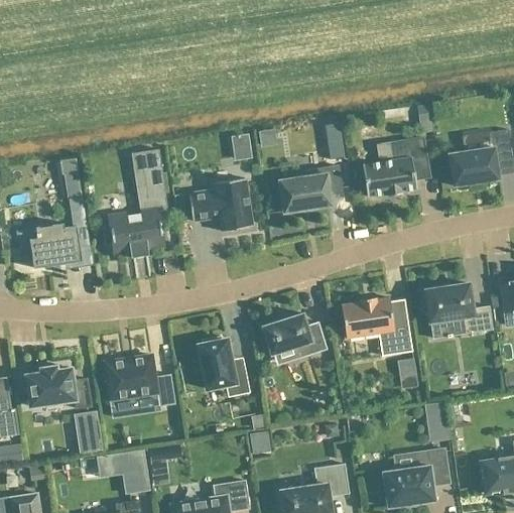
[(513,155),(509,129),(492,132),(494,147),(450,153),(455,185),(500,178),(498,163),(513,161),(513,155)]
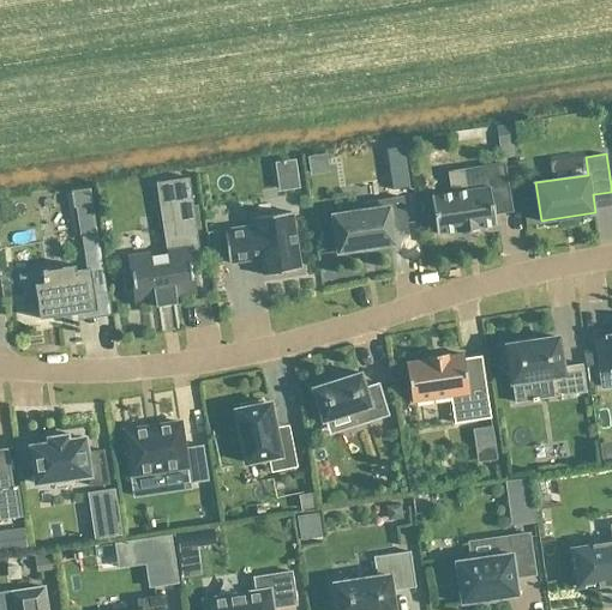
[(498,224),(492,189),(509,187),(505,163),(480,167),(484,187),(432,195),(433,198),(429,199),(432,219),(436,218),(438,233),(438,234),(462,230),(462,233),(480,230),(480,227),(498,224)]
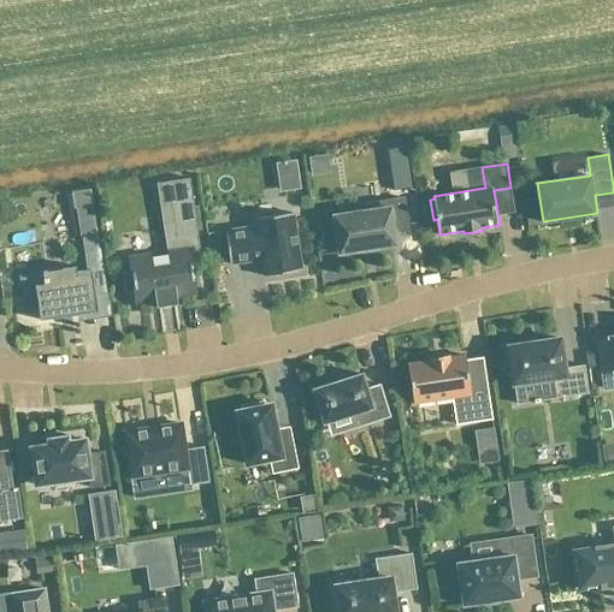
[(170,180),(178,237),(199,235),(190,178),(170,180)]
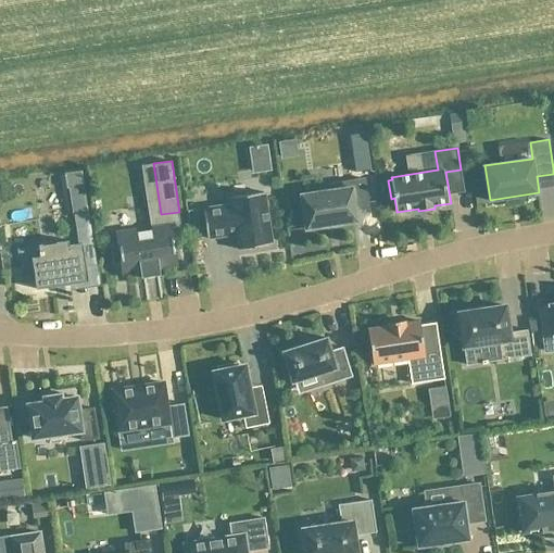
[(370,204),(366,178),(332,184),(332,190),(302,195),(304,209),(300,209),(302,226),(306,225),(307,228),(327,226),(339,224),(359,221),(356,206),(370,204)]
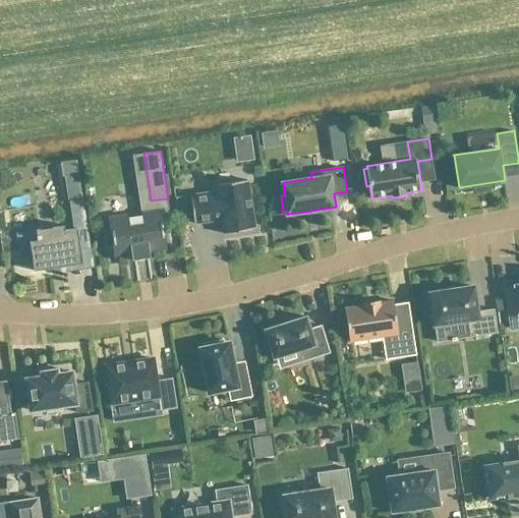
[(255,228),(248,179),(217,184),(218,191),(191,194),(195,223),(222,219),(224,233),(255,228)]
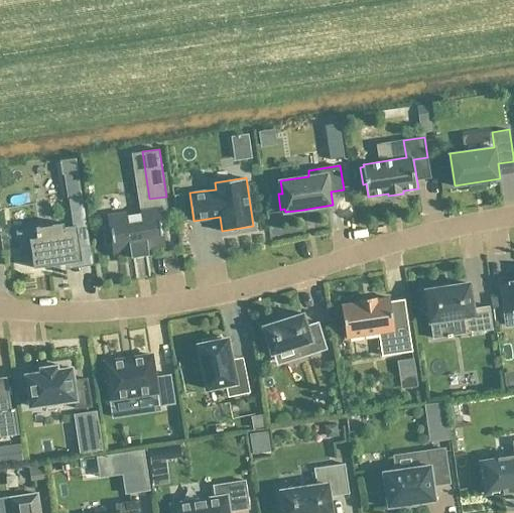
[(30,245),(18,247),(20,262),(32,260),(33,267),(67,262),(82,260),(81,248),(91,247),(83,196),(69,198),(70,209),(73,226),(65,227),(63,223),(36,227),(37,237),(29,238),(30,245)]
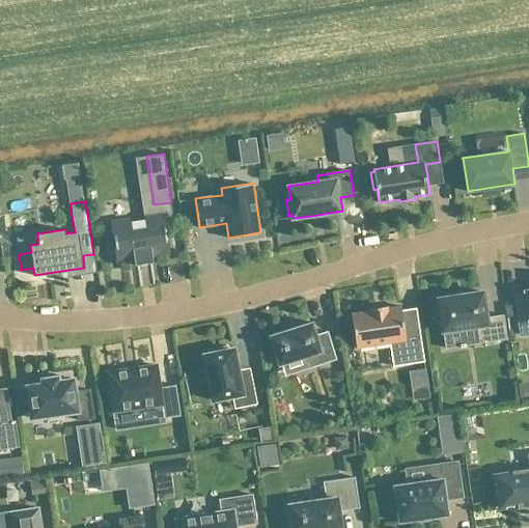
[(135,256),(136,265),(154,261),(152,254),(169,251),(164,217),(113,224),(115,233),(108,234),(110,251),(117,250),(118,259),(135,256)]
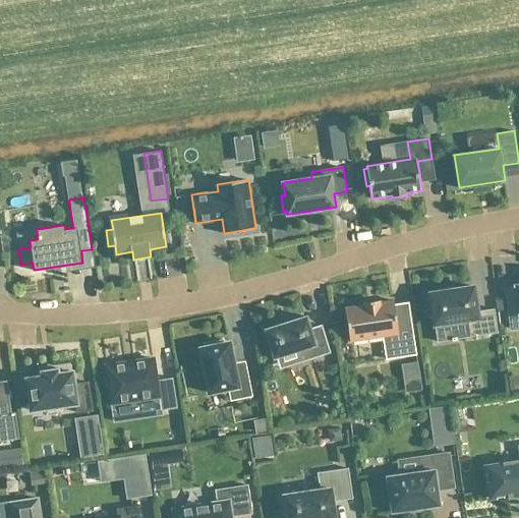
[(431,296),(426,297),(428,313),(434,313),(436,325),(438,342),(453,339),(453,340),(458,340),(458,339),(499,333),(495,308),(478,310),(474,286),(458,288),(449,289),(449,290),(430,292),(431,296)]
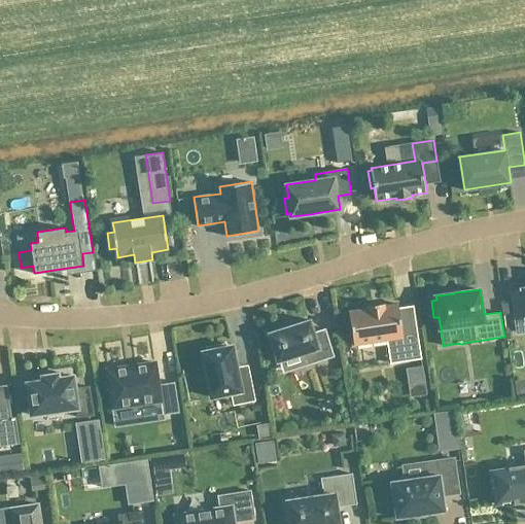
[(524,299),(514,301),(518,332),(524,330),(524,299)]
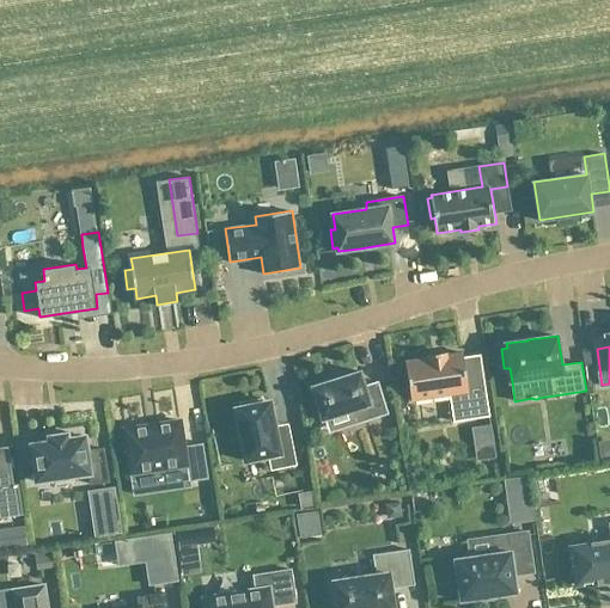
[(428,358),(407,361),(413,400),(468,392),(471,418),(490,416),(485,380),(468,384),(463,352),(447,355),(447,352),(427,356),(428,358)]
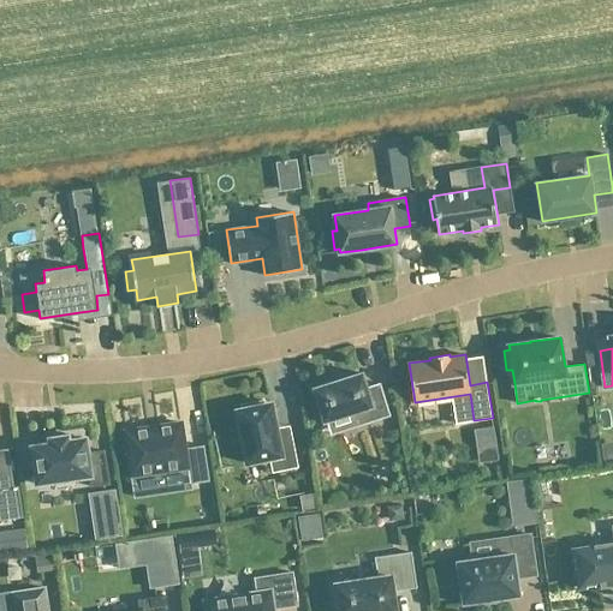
[(346,378),(331,383),(316,388),(314,388),(315,391),(315,390),(325,419),(325,420),(325,423),(327,421),(337,418),(355,412),(358,426),(376,420),(391,415),(381,383),(367,388),(363,376),(364,375),(363,372),(361,373),(346,378)]
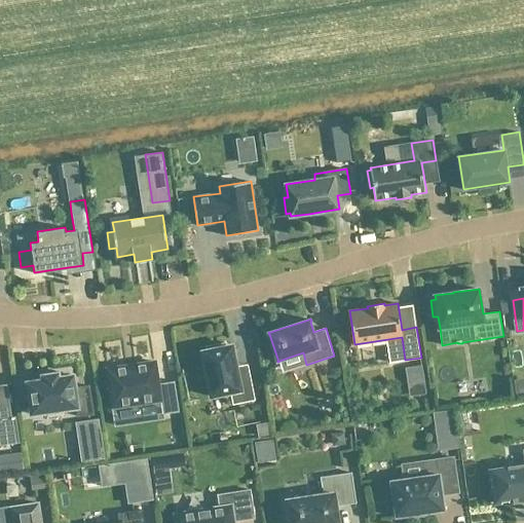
[(256,400),(250,370),(237,373),(232,345),(228,346),(227,342),(207,346),(207,350),(202,351),(212,396),(231,393),(233,405),(256,400)]
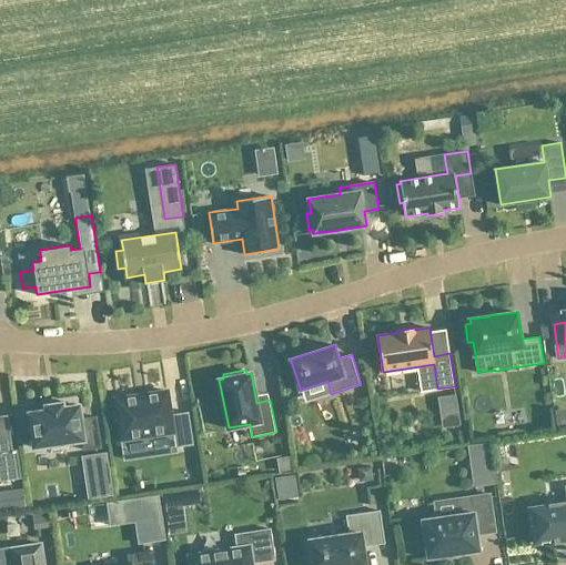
[(171,414),(168,391),(117,399),(122,440),(174,432),(177,447),(194,445),(189,412),(171,414)]
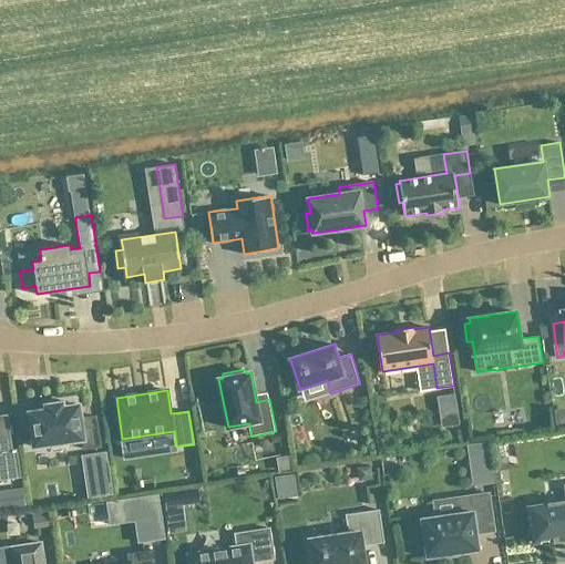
[(47,409),(29,412),(34,447),(52,444),(52,449),(70,447),(70,442),(83,440),(85,449),(102,447),(96,416),(82,418),(80,404),(64,407),(63,402),(45,404),(47,409)]
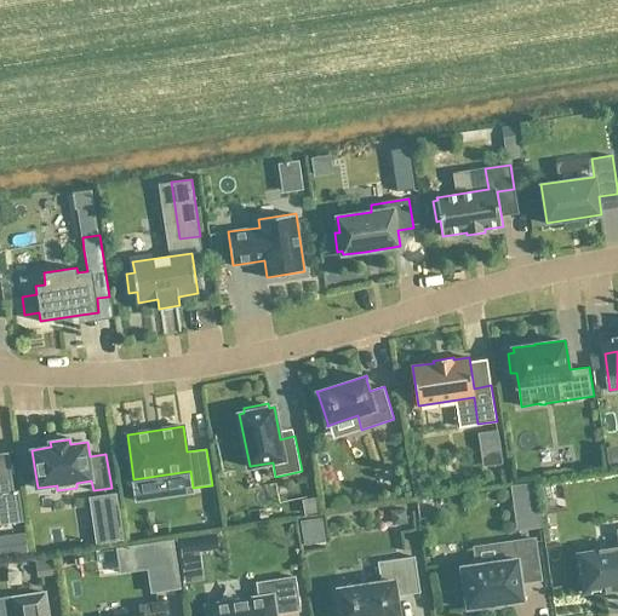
[(7,456),(0,456),(0,523),(23,520),(19,496),(13,493),(7,456)]
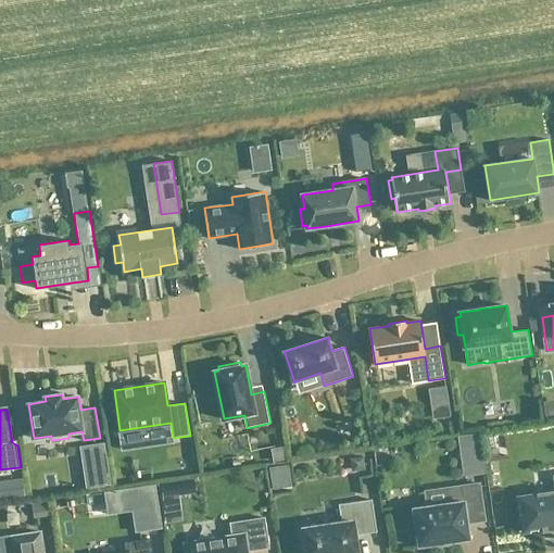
[(485,473),(483,460),(466,462),(467,475),(485,473)]
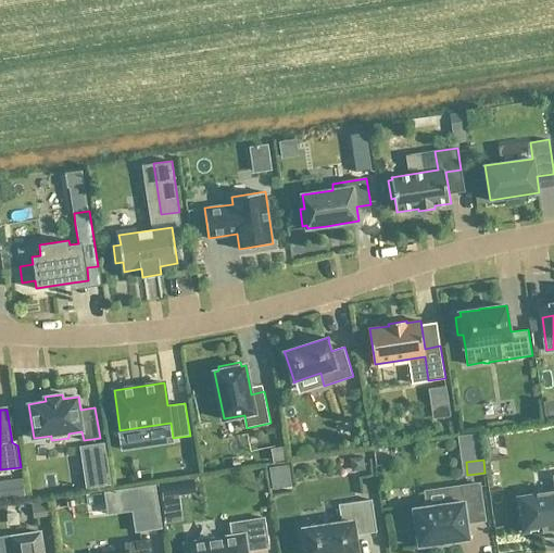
[(0,489),(23,488),(22,475),(0,476),(0,489)]
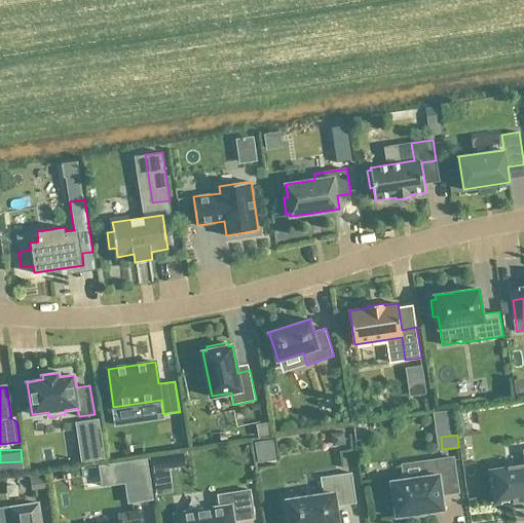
[(148,457),(123,461),(126,481),(129,501),(154,498),(148,457)]
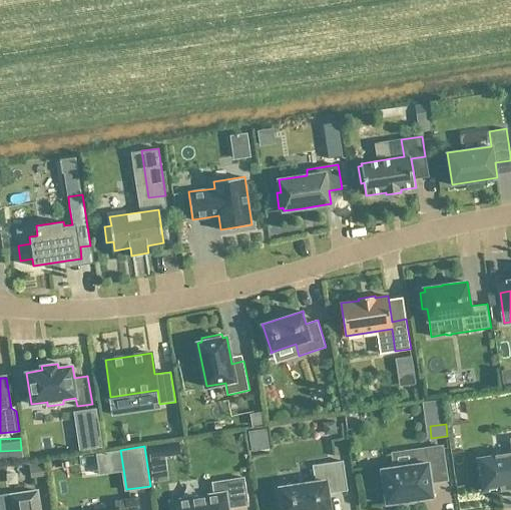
[(387,504),(434,497),(432,482),(448,480),(443,446),(426,448),(427,462),(382,469),(383,477),(378,478),(380,496),(386,495),(387,504)]
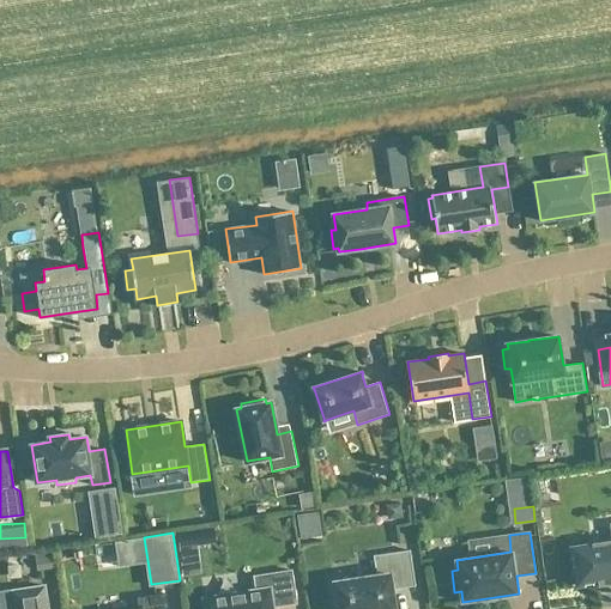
[(610,541),(573,548),(578,585),(579,585),(599,583),(599,585),(610,583),(610,541)]
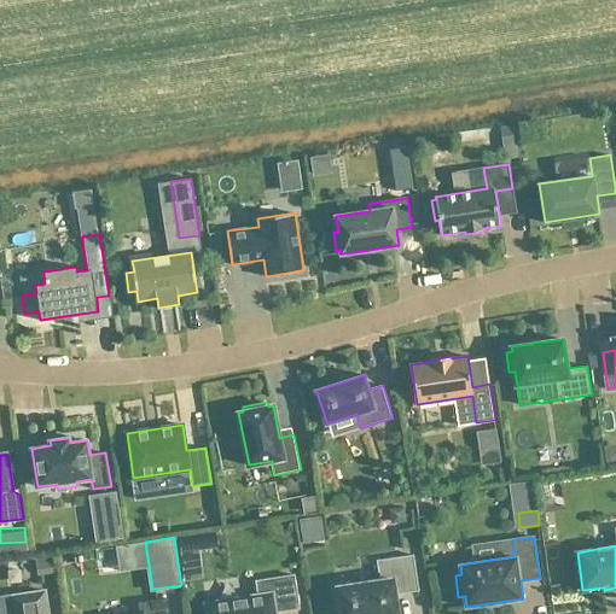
[(419,590),(414,555),(378,560),(381,580),(338,586),(341,613),(397,613),(395,594),(419,590)]
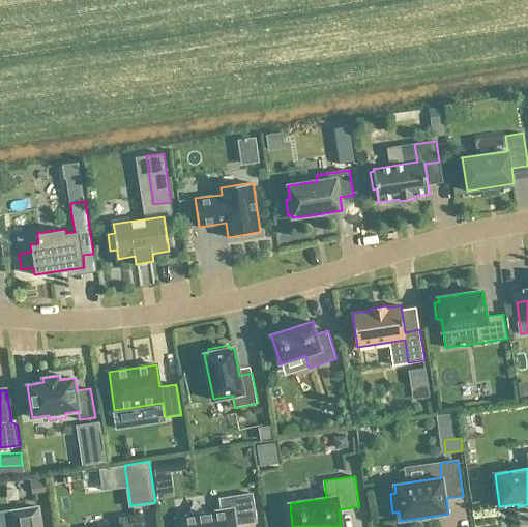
[(236,526),(236,521),(242,520),(242,524),(257,522),(253,493),(220,498),(222,510),(178,518),(176,518),(176,520),(177,520),(177,526),(236,526)]
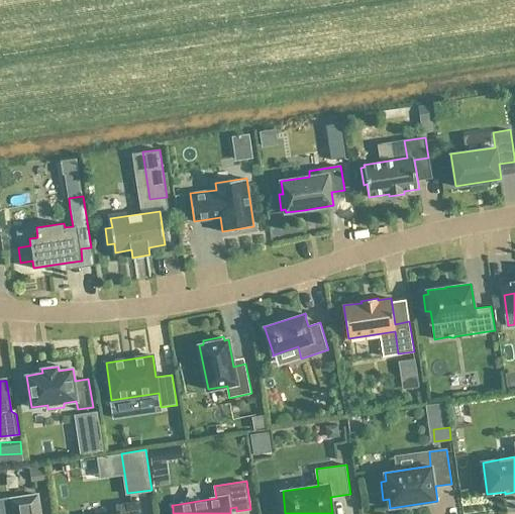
[(40,513),(38,494),(9,499),(11,513),(40,513)]
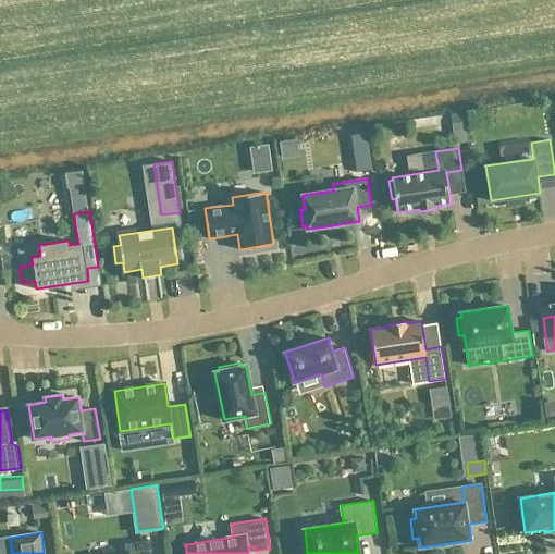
[(153,553),(151,540),(125,543),(126,553),(153,553)]
